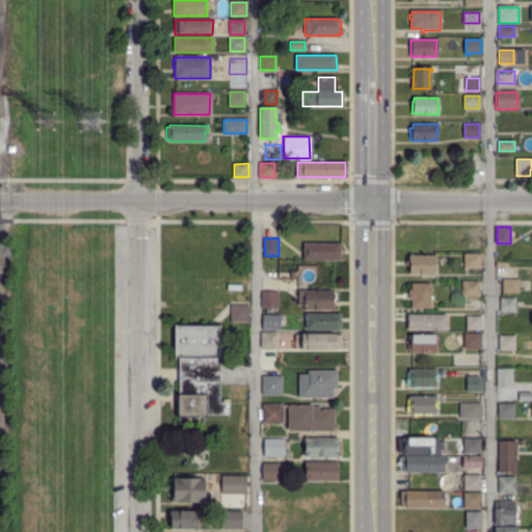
[(304,260),(304,243),(340,243),(340,260),(304,260)]
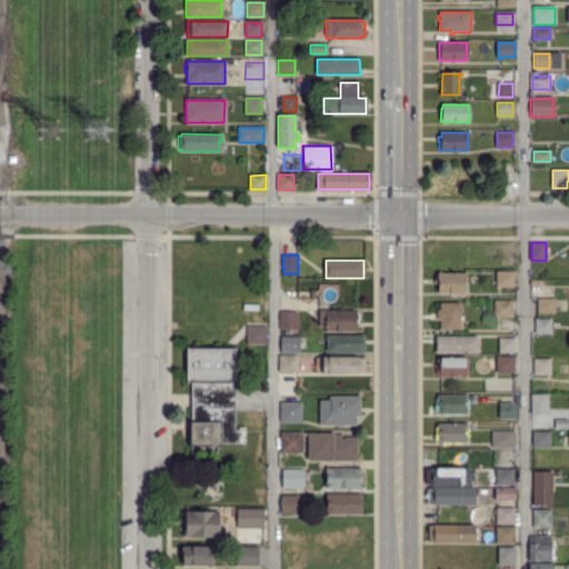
[(497,286),(497,272),(512,272),(513,286),(497,286)]
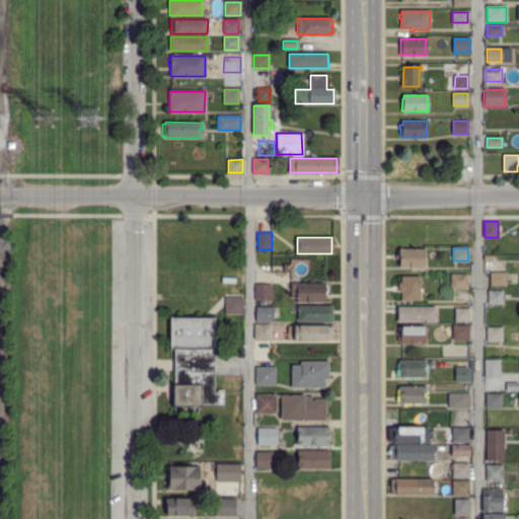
[(399,266),(399,258),(396,258),(396,250),(399,250),(399,249),(423,249),(424,266),(399,266)]
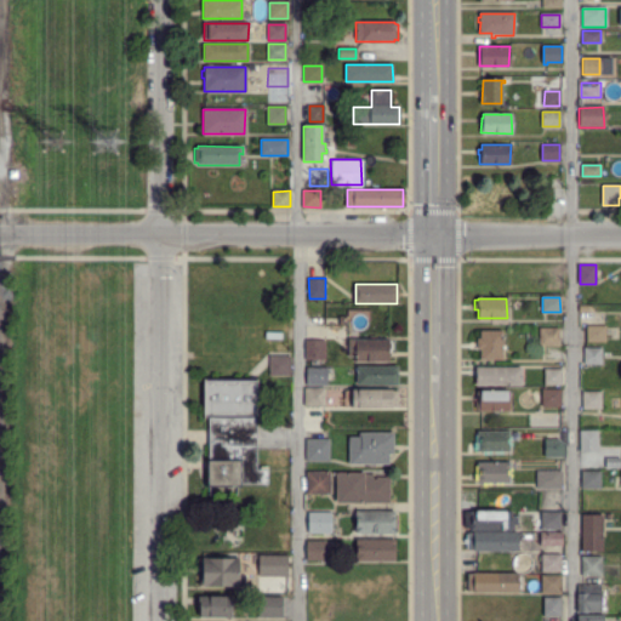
[(605,341),(588,341),(587,326),(605,326),(605,341)]
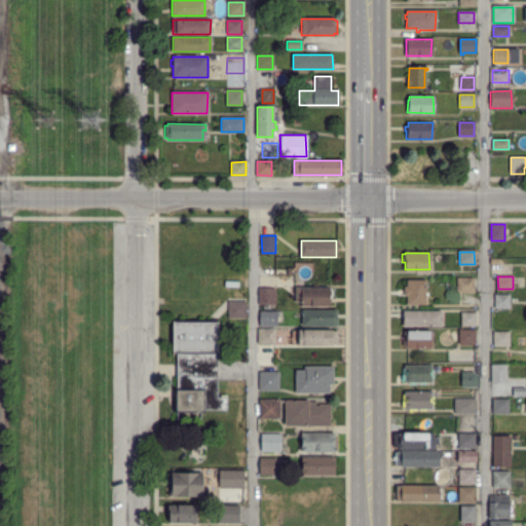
[(457,293),(457,277),(473,277),(473,293),(457,293)]
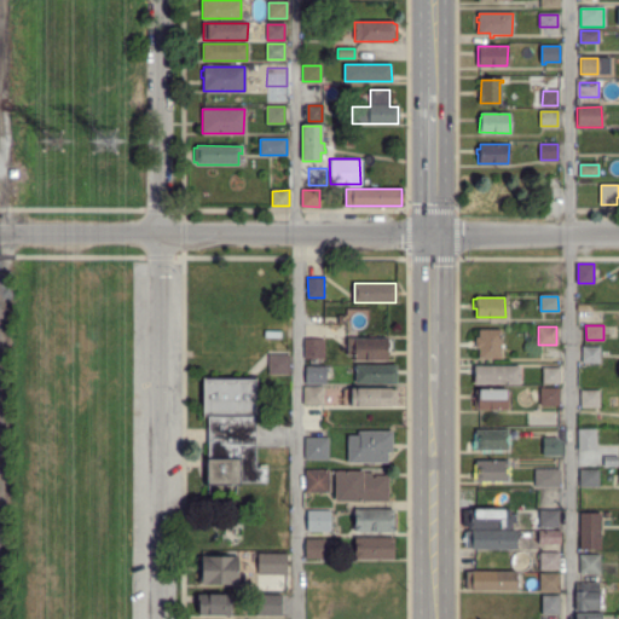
[(478,358),(478,353),(480,353),(480,348),(473,347),(473,341),(476,341),(476,339),(479,339),(479,329),(484,329),(484,330),(501,330),(501,345),(503,345),(503,347),(501,347),(502,358),(478,358)]
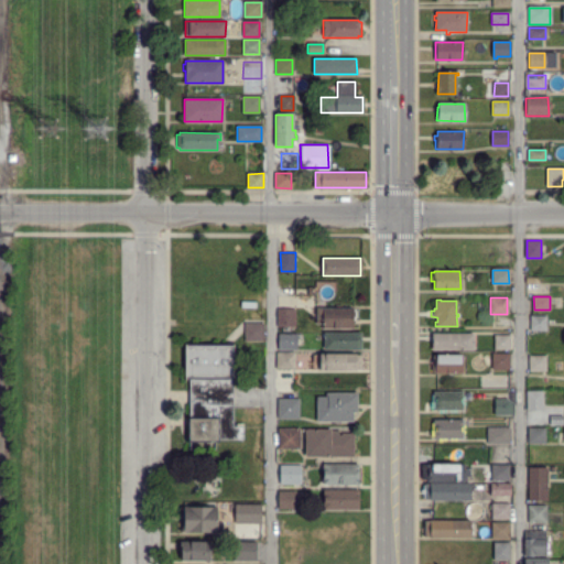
[(324,328),(324,324),(317,324),(317,321),(315,321),(315,316),(317,316),(316,308),(353,308),(356,312),(356,315),(351,320),(353,328),(324,328)]
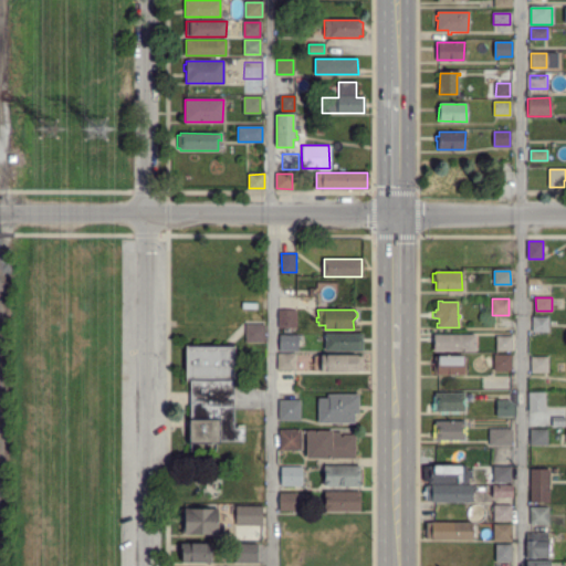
[(299,328),(281,327),(281,311),(299,311),(299,328)]
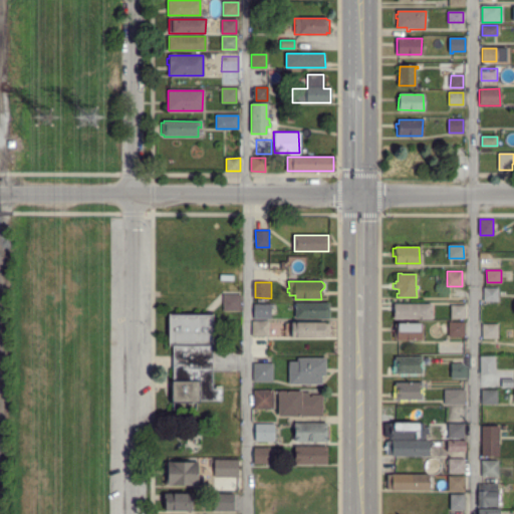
[(498,300),(484,300),(484,288),(497,288),(498,300)]
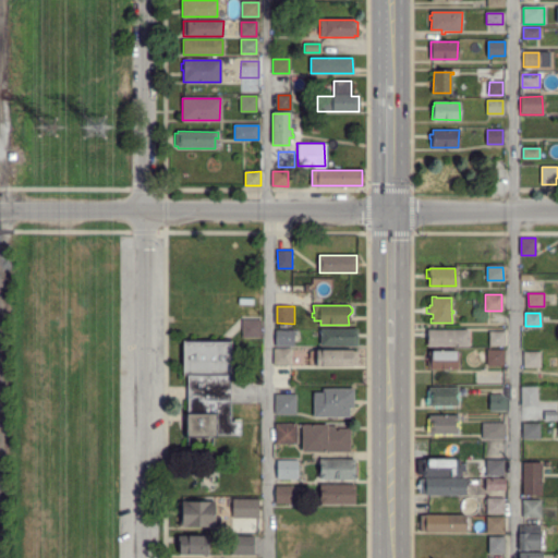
[(261,337),(242,336),(242,320),(261,320),(261,337)]
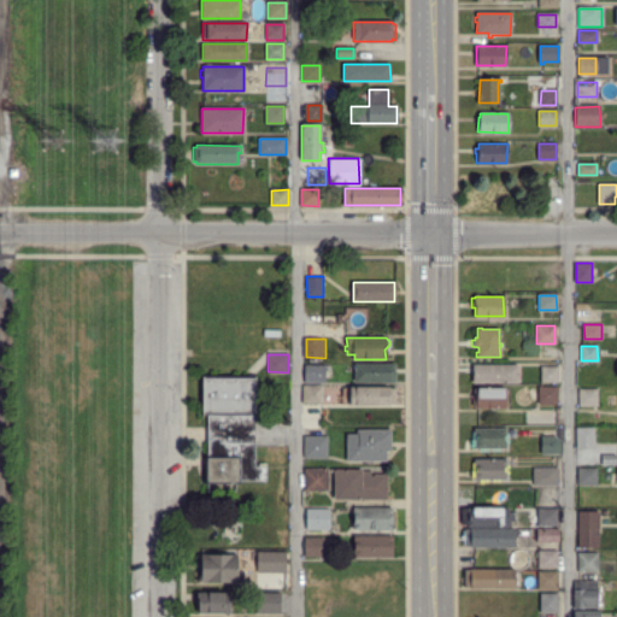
[(356,382),(356,368),(353,368),(353,365),(356,365),(356,364),(395,364),(395,382),(356,382)]
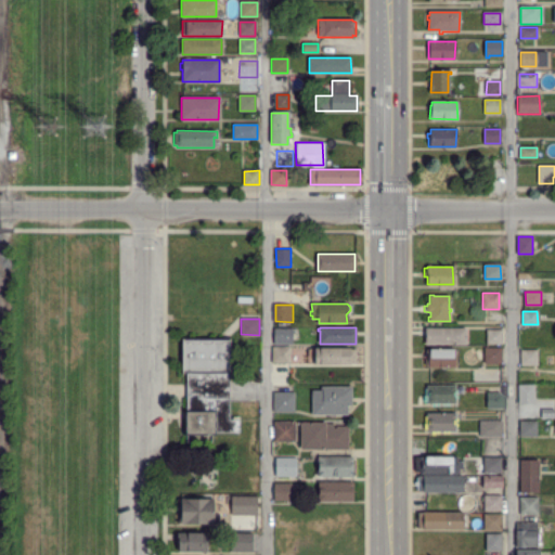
[(276,344),(276,328),(294,328),(294,343),(276,344)]
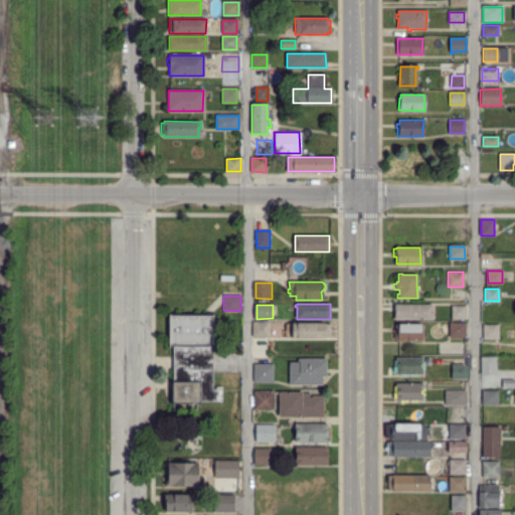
[(395,319),(395,305),(432,305),(432,319),(395,319)]
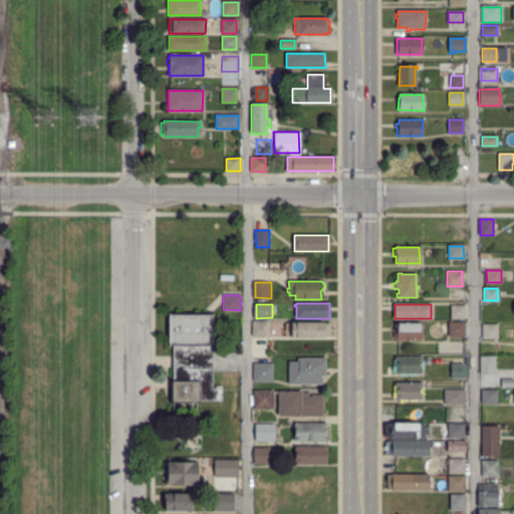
[(464,318),(450,317),(450,308),(464,308),(464,318)]
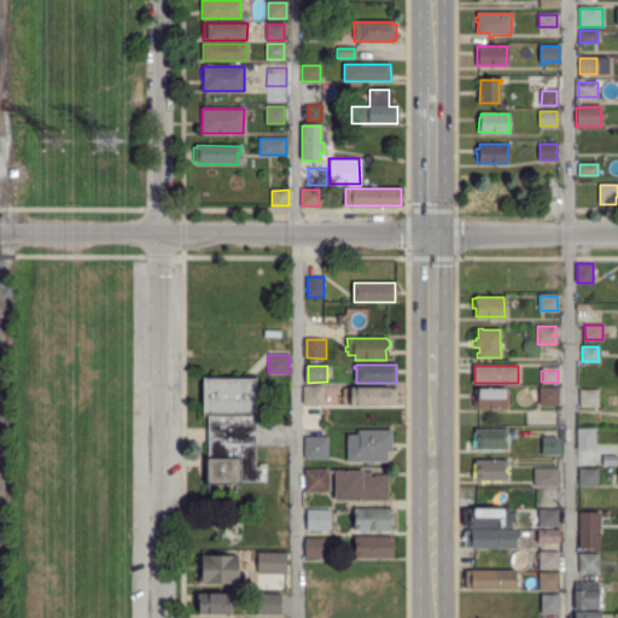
[(208,491),(208,484),(205,484),(205,459),(208,459),(208,413),(203,413),(203,378),(255,378),(255,414),(256,467),(258,467),(260,465),(267,465),(267,482),(235,482),(235,491),(208,491)]
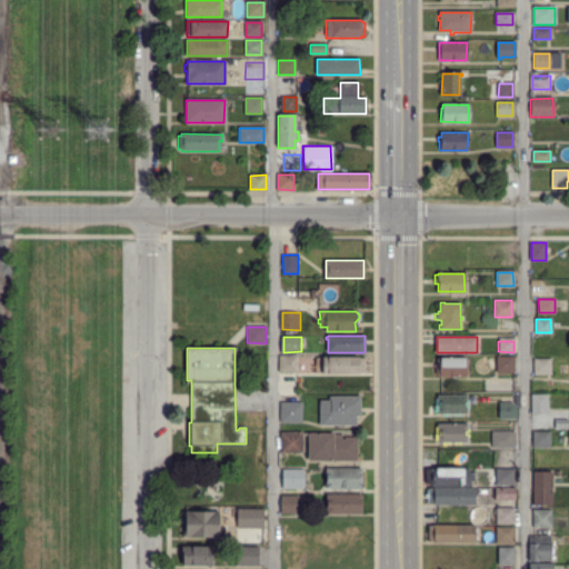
[(300,371),(283,370),(282,356),(300,357),(300,371)]
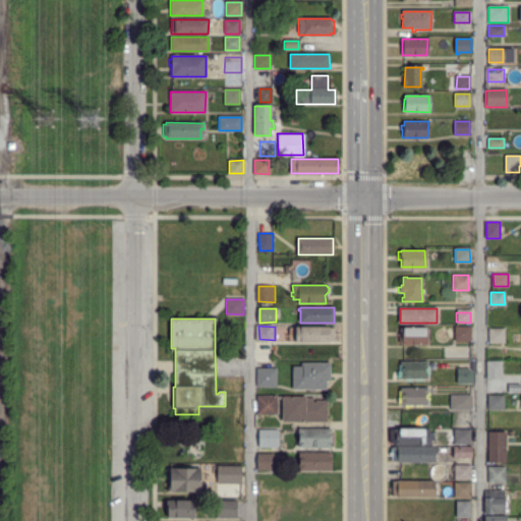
[(329,342),(297,342),(296,327),(329,327),(329,329),(334,329),(334,341),(329,341),(329,342)]
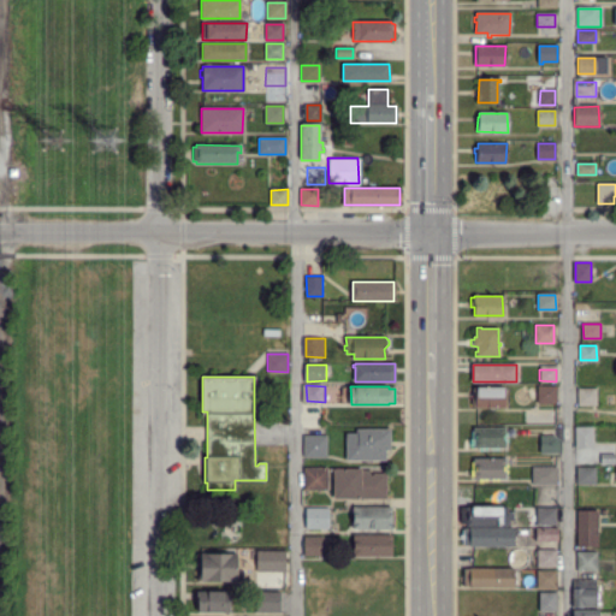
[(538,403),(538,388),(555,388),(555,402),(538,403)]
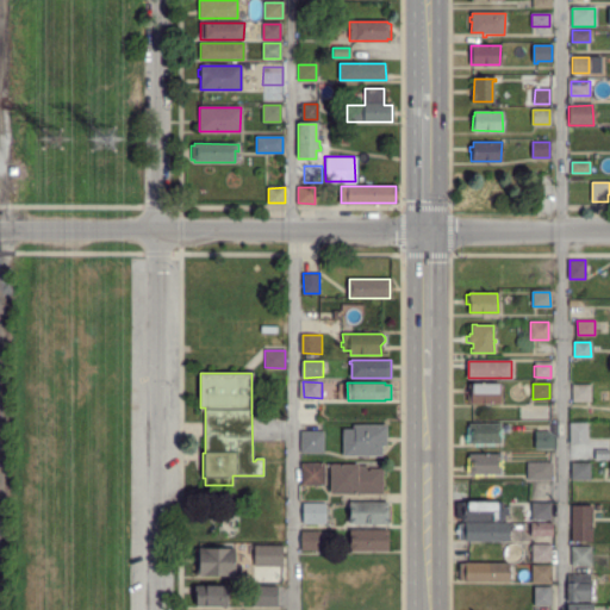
[(499,403),(471,402),(471,400),(468,400),(468,385),(471,385),(472,385),(499,385),(499,403)]
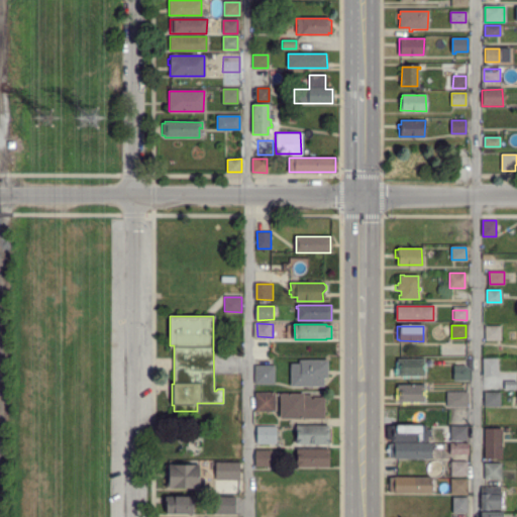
[(501,339),(486,339),(486,326),(501,326),(501,339)]
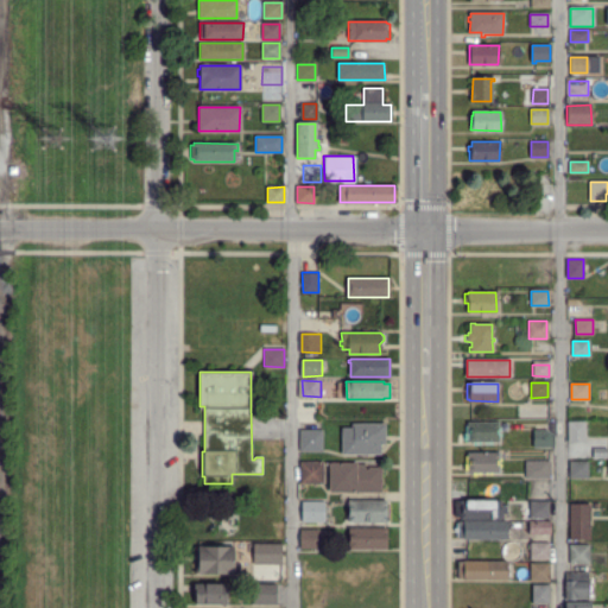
[(498,442),(468,442),(468,439),(464,439),(464,434),(468,434),(468,431),(466,431),(466,426),(468,426),(468,423),(498,422),(498,442)]
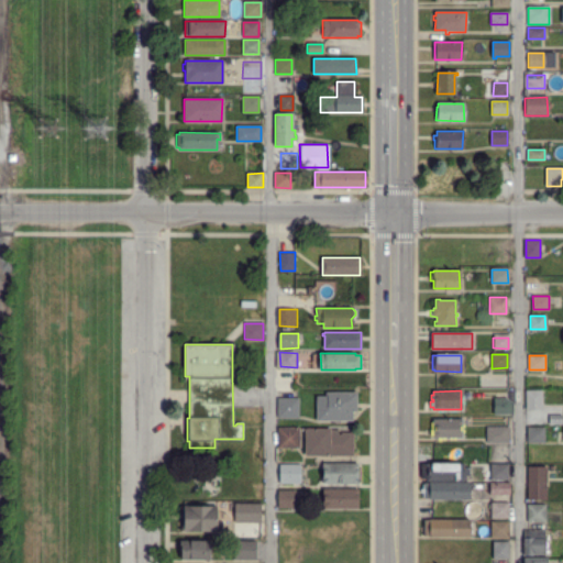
[(527,408),(527,390),(541,390),(541,404),(544,404),(544,407),(542,407),(542,408),(527,408)]
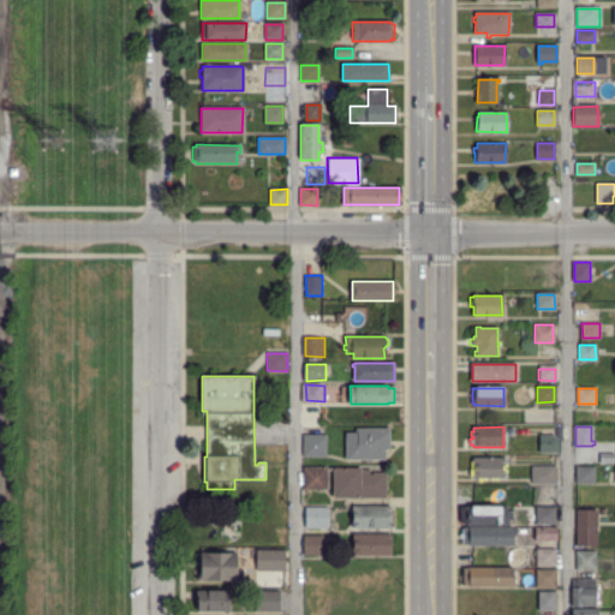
[(346,458),(346,433),(357,433),(357,429),(389,429),(389,448),(384,448),(384,458),(346,458)]
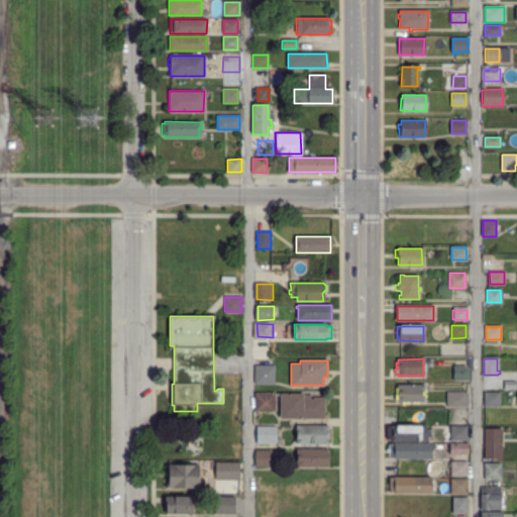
[(274,383),(255,383),(255,366),(274,366),(274,383)]
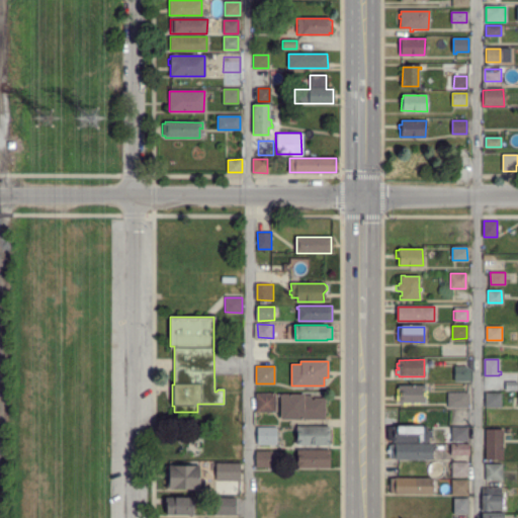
[(470,380),(455,380),(455,367),(465,367),(470,372),(470,380)]
